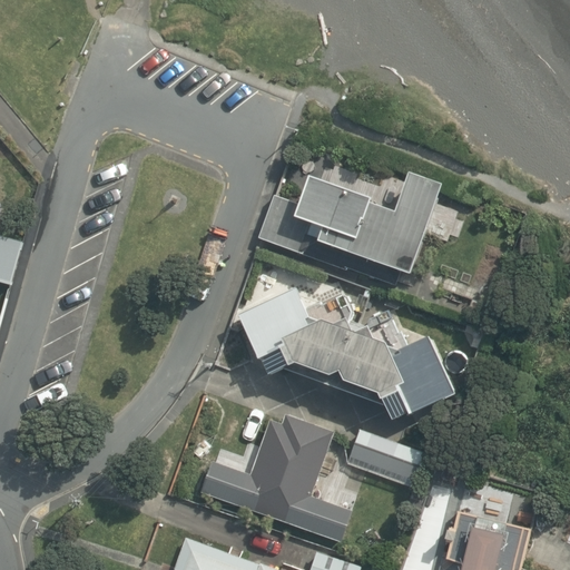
[(0,279),(12,284),(25,239),(0,233),(0,217),(5,202),(0,199),(0,179),(2,170),(0,168),(0,279)]
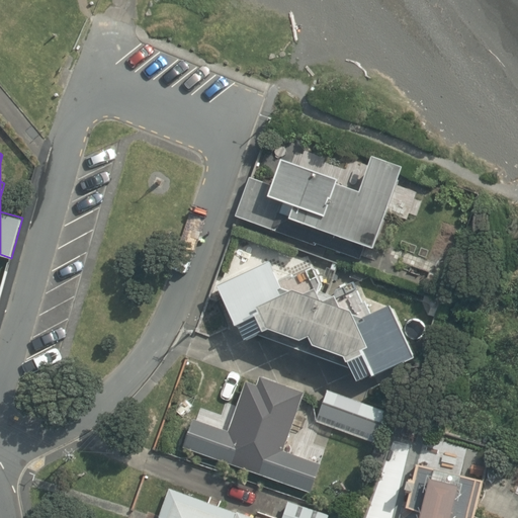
[(374,247),(404,165),(372,154),(360,190),(337,182),(339,178),(282,158),(273,183),(249,174),(235,214),(315,243),(316,240),(360,256),(364,243),(374,247)]
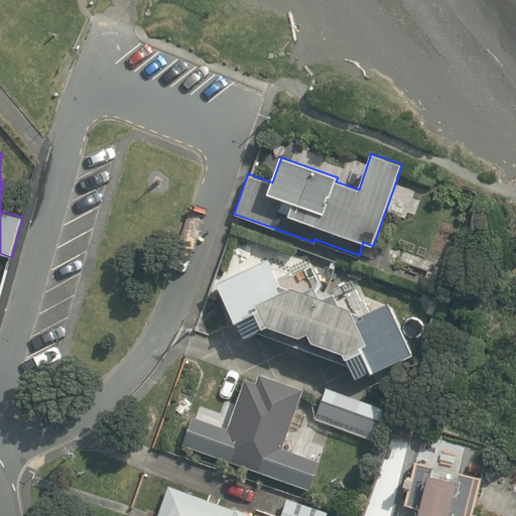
[(240,325),(246,340),(271,329),(302,342),(310,338),(314,346),(346,357),(357,381),(372,374),(373,376),(414,357),(388,304),(371,313),(365,302),(363,303),(352,281),(338,288),(334,296),(316,290),(319,283),(313,267),(292,277),(291,275),(279,281),(270,260),(218,283),(237,327),(240,325)]
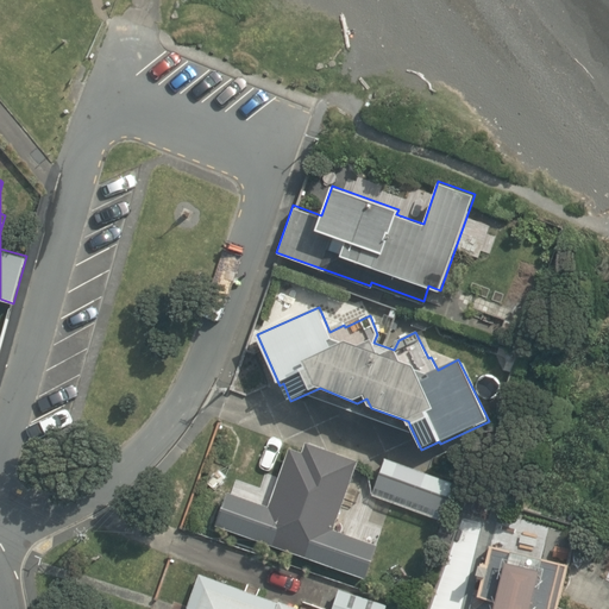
[(227,491),(215,525),(366,578),(377,545),(333,529),(358,460),(306,441),(302,450),(289,445),(268,506),(227,491)]
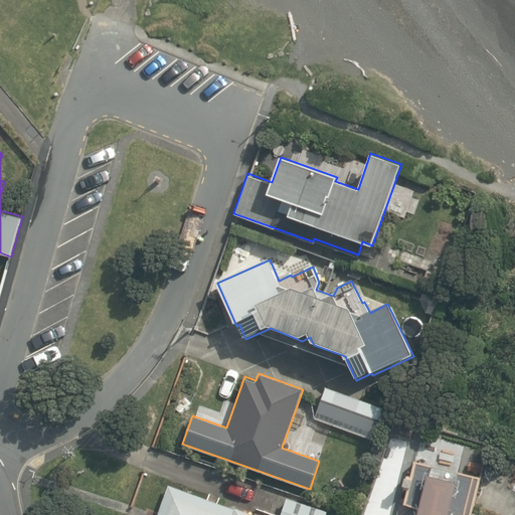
[(377,434),(387,407),(324,385),(315,410),(377,434)]
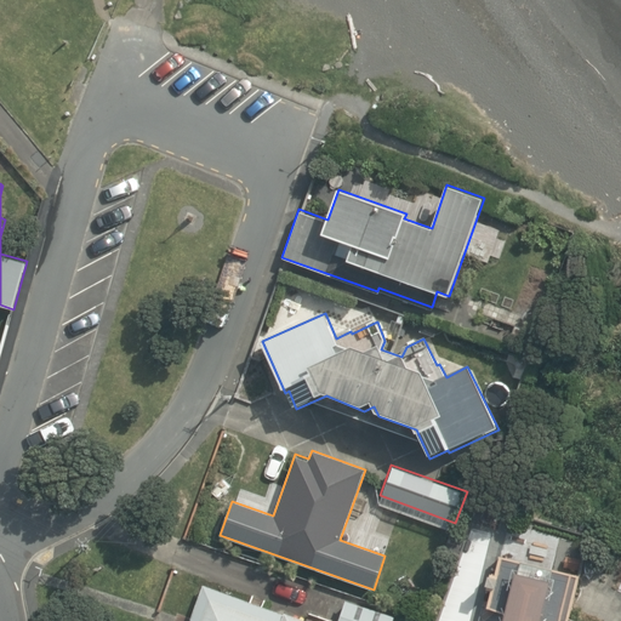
[(501,559),(488,610),(505,614),(502,620),(564,620),(575,577),(501,559)]
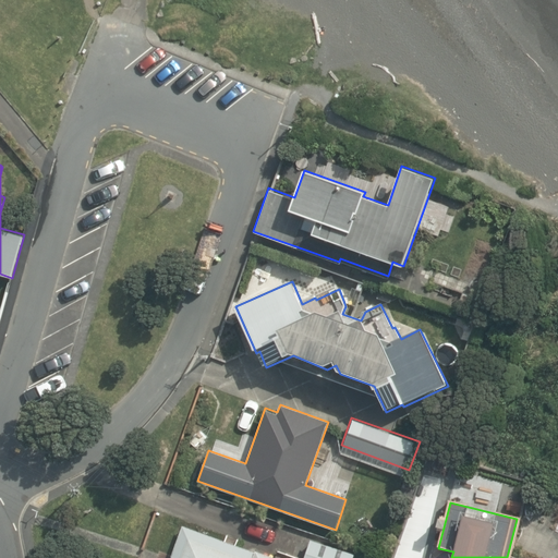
[(178,557),(280,557),(257,548),(256,550),(182,522),(169,554),(179,557),(178,557)]
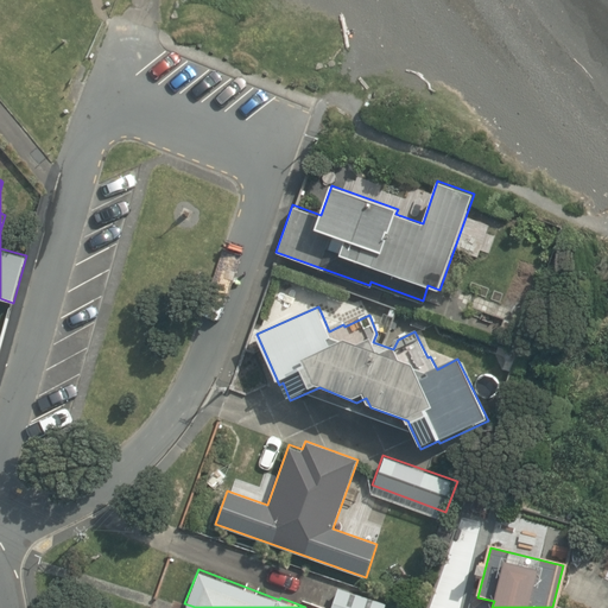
[(328,607),(381,607),(385,600),(337,583),(328,607)]
